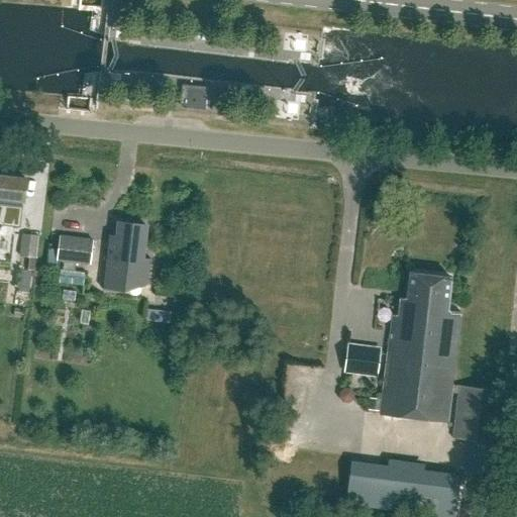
[(204,109),(206,89),(183,87),(181,106),(189,107),(189,108),(196,109),(196,108),(204,109)]
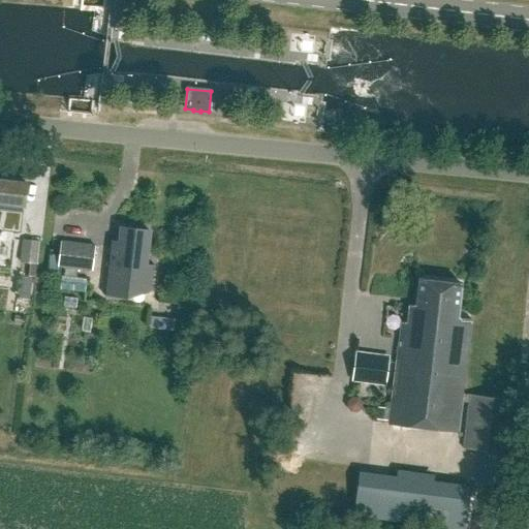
[(213,117),(227,119),(230,95),(216,93),(213,117)]
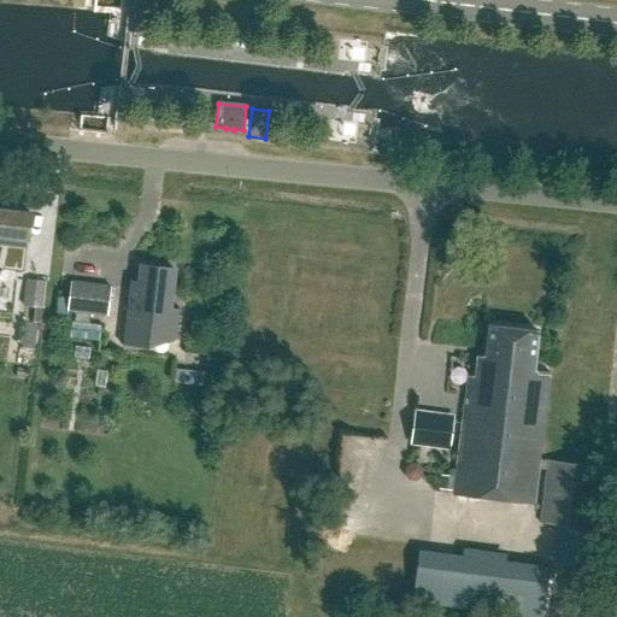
[(30,242),(33,215),(0,210),(0,239),(12,240),(10,264),(27,265),(29,242),(30,242)]
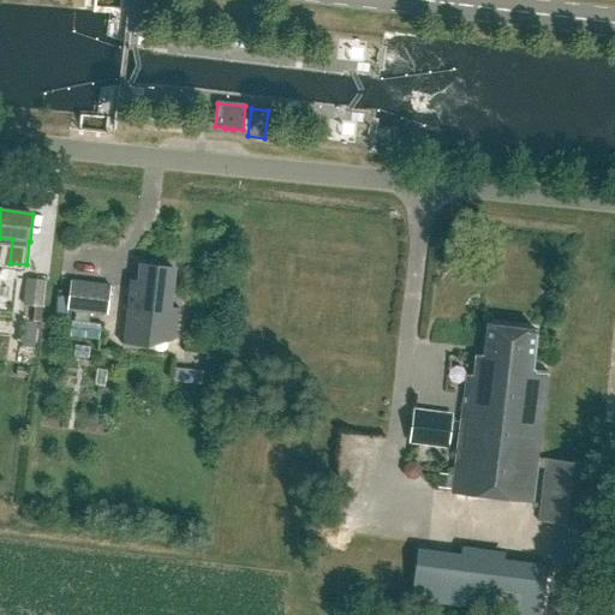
[(174,269),(142,264),(142,267),(139,282),(131,281),(131,280),(130,279),(123,344),(124,344),(124,342),(142,344),(142,345),(149,345),(150,335),(156,335),(174,338),(174,340),(175,339),(179,309),(178,308),(178,310),(169,309),(174,270),(174,269)]
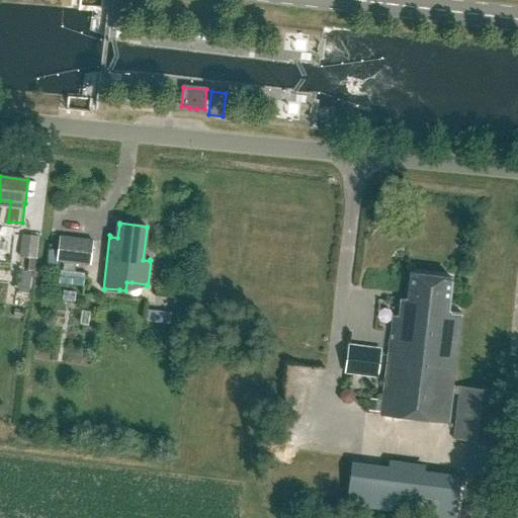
[(20,258),(35,259),(37,236),(23,235),(20,258)]
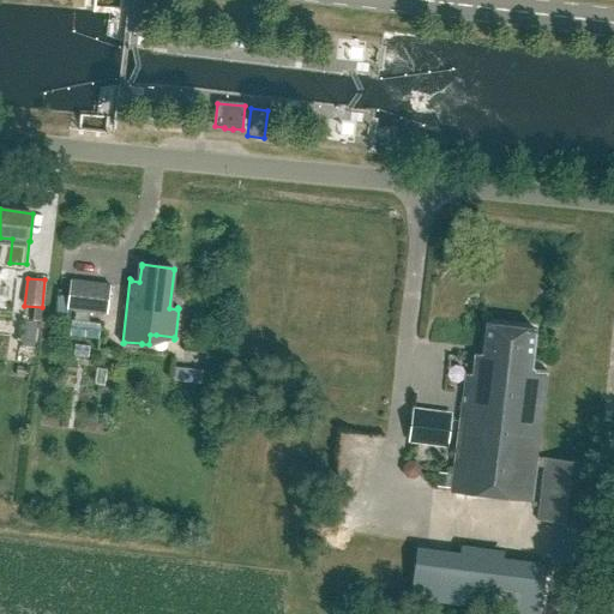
[(72,281),(68,309),(107,314),(110,286),(72,281)]
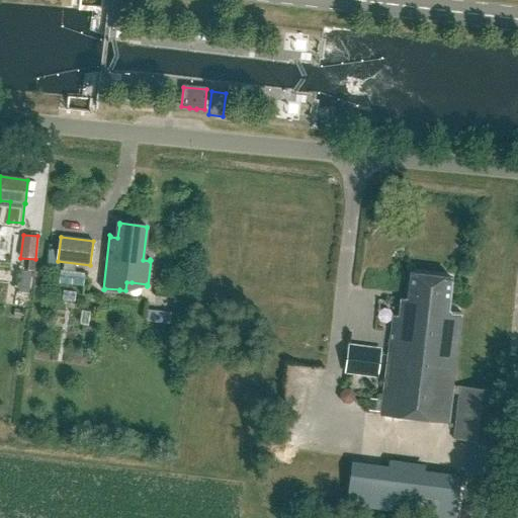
[(449,312),(453,281),(412,276),(409,300),(402,299),(400,317),(394,316),(381,415),(448,423),(452,394),(460,395),(454,439),(499,445),(505,393),(453,386),(461,314),(449,312)]
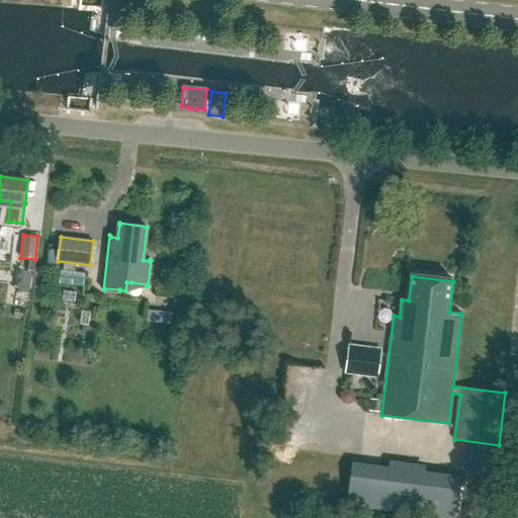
[(377,378),(381,348),(349,344),(346,373),(377,378)]
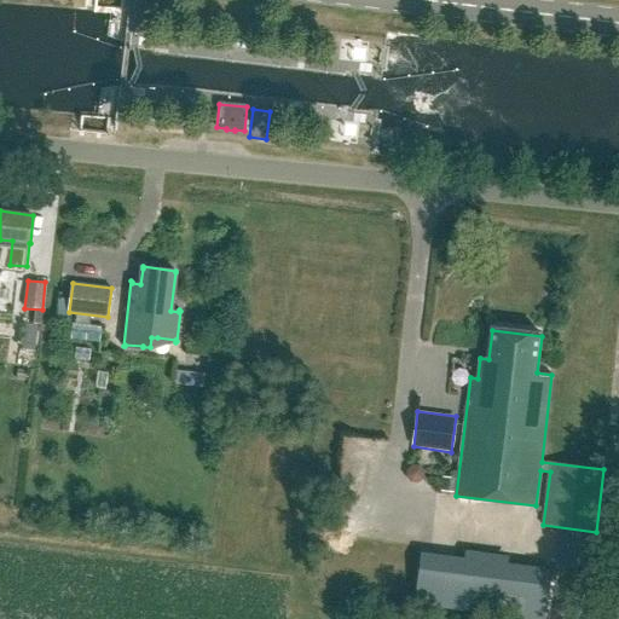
[(440,491),(456,492),(457,479),(443,476),(440,491)]
